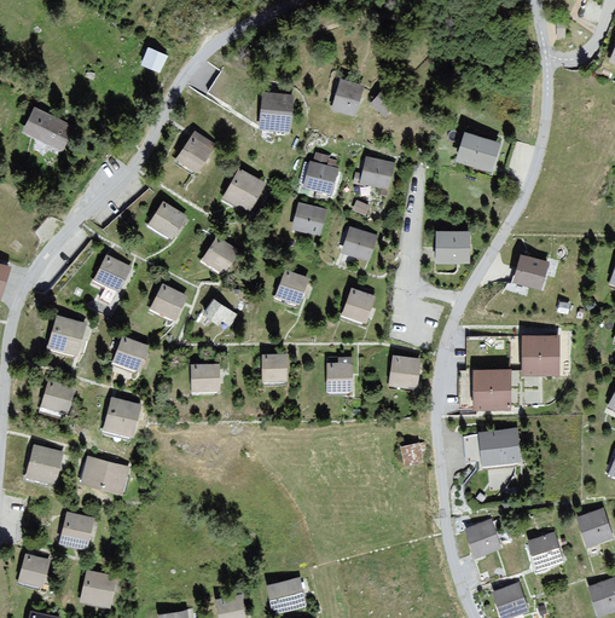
[(169,55),(148,46),(140,64),(161,74),(169,55)]
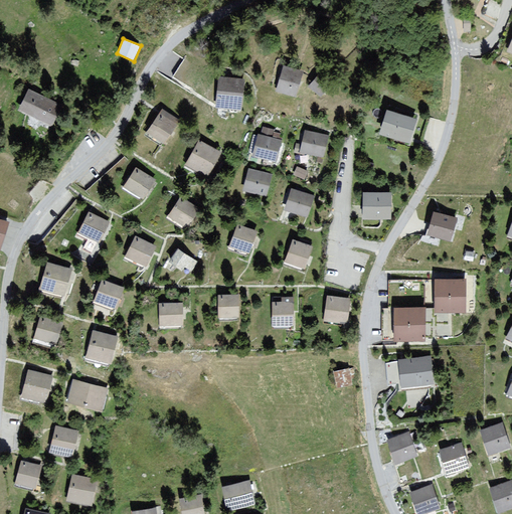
[(304,71),(281,66),(276,91),(300,96),(304,71)]
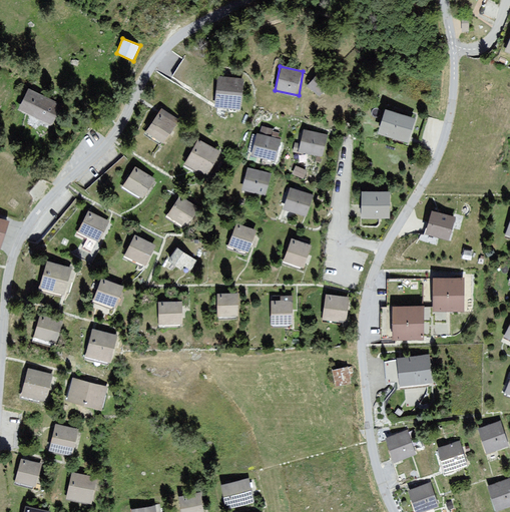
[(245,79),(217,77),(215,108),(244,109),(245,79)]
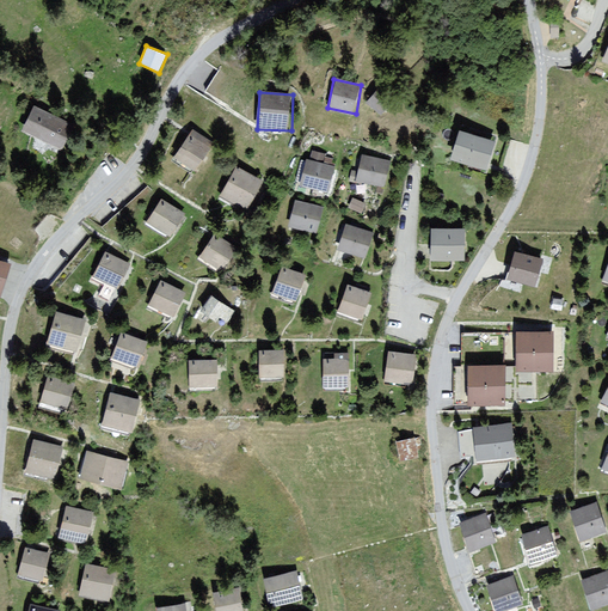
[(75,123),(35,105),(23,130),(63,150),(75,123)]
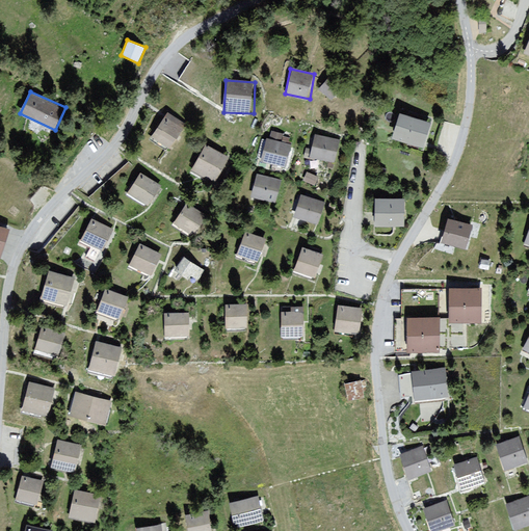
[(429,122),(397,112),(390,137),(423,147),(429,122)]
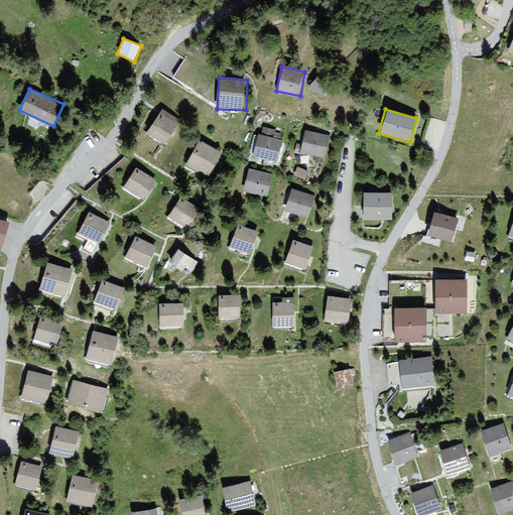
[(178,126),(159,114),(147,134),(167,145),(178,126)]
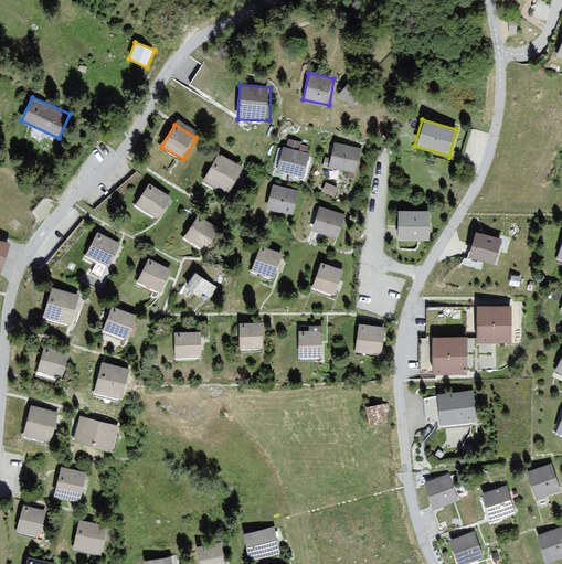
[(363,148),(336,142),(331,167),(359,171),(363,148)]
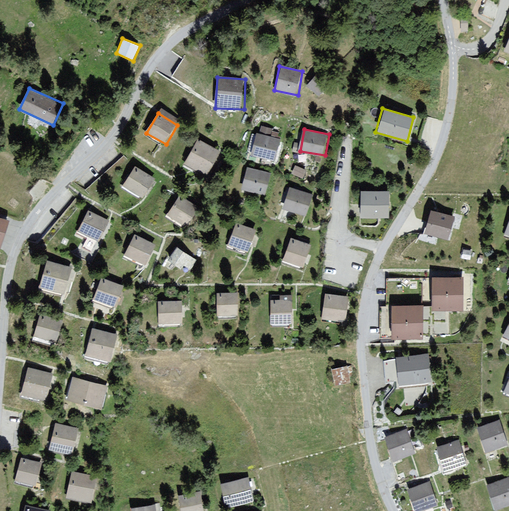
[(283,140),(256,135),(252,154),(279,159),(283,140)]
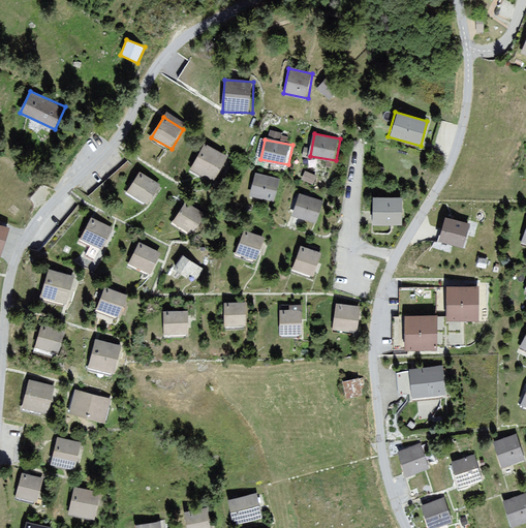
[(227,154),(206,145),(194,169),(217,180),(227,154)]
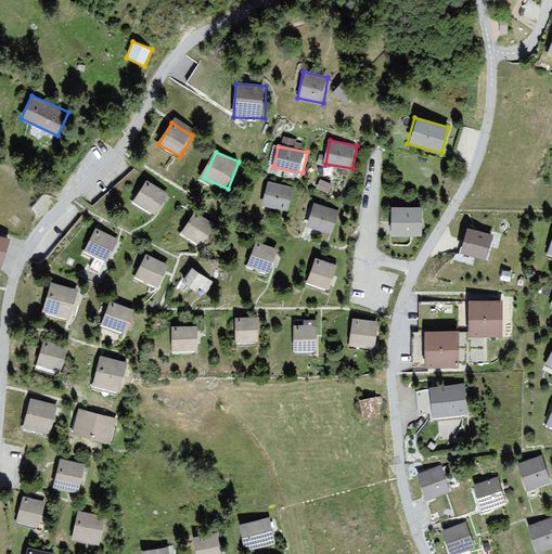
[(170,192),(145,181),(137,202),(161,213),(170,192)]
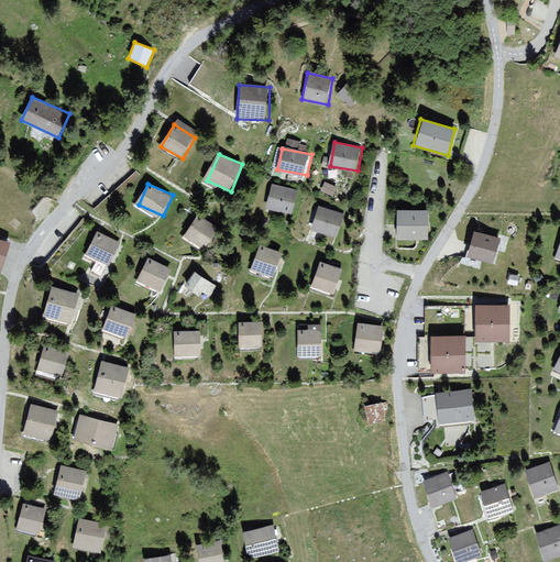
[(300,189),(273,184),(267,207),(296,213),(300,189)]
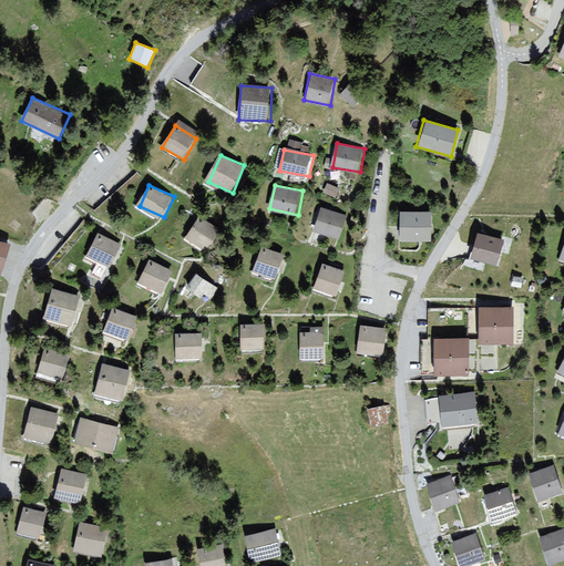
[(348,215),(322,206),(315,230),(341,238),(348,215)]
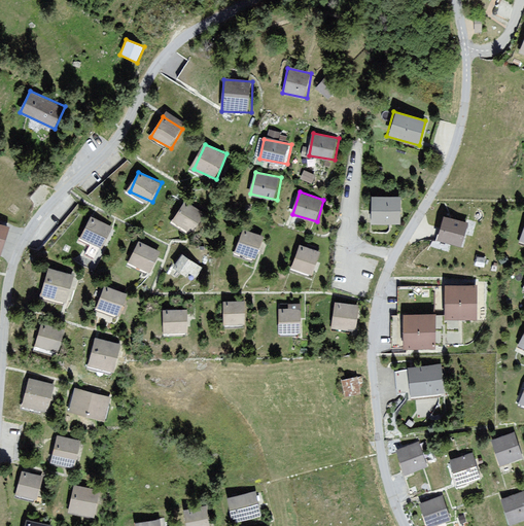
[(399,197),(370,197),(370,224),(399,224),(399,197)]
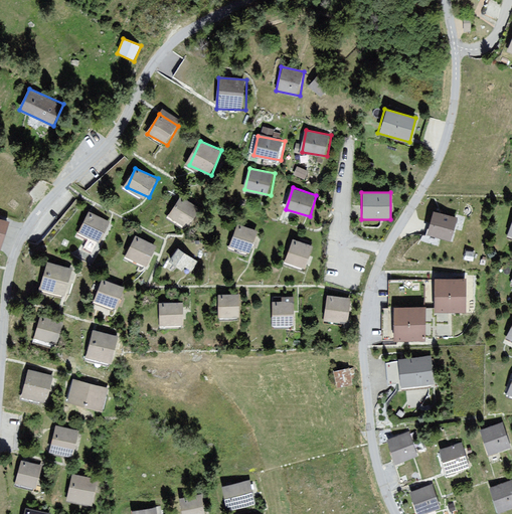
[(202,209),(180,196),(168,216),(190,229),(202,209)]
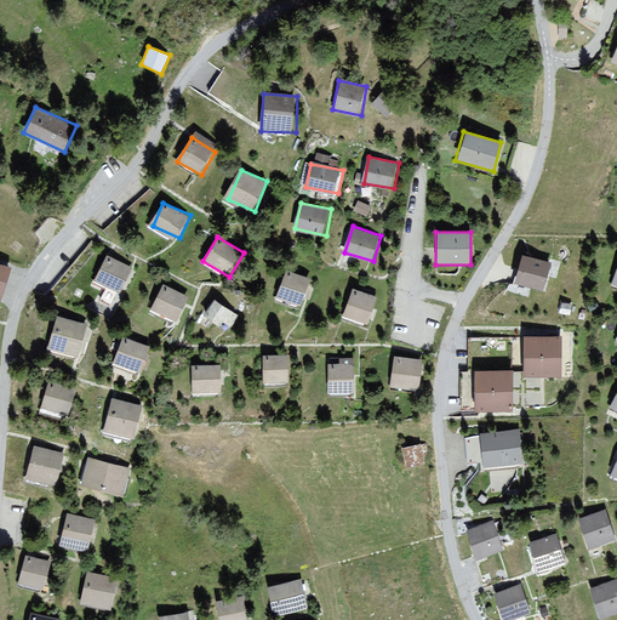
[(554,262),(526,254),(518,280),(546,289),(554,262)]
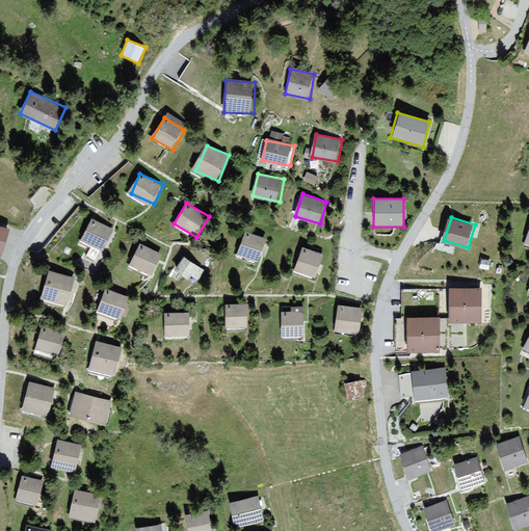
[(115,230),(90,219),(82,239),(107,250),(115,230)]
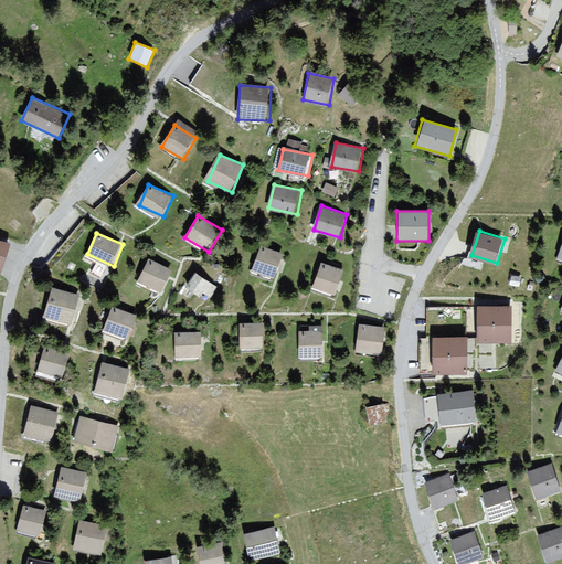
[(284,254),(260,246),(252,270),(276,278),(284,254)]
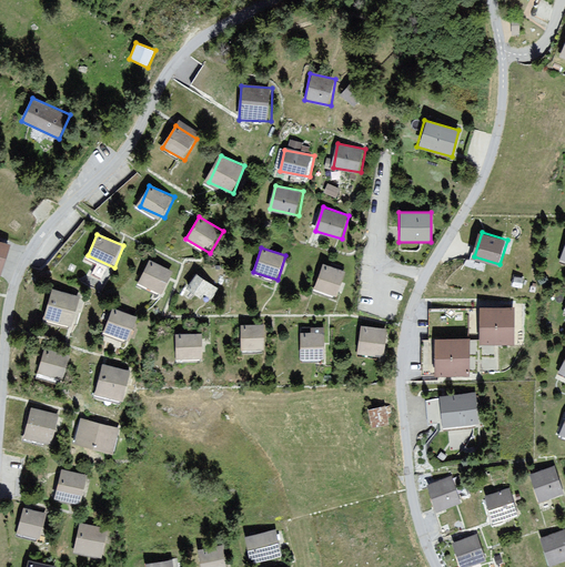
[(172,271),(148,261),(138,284),(163,294),(172,271)]
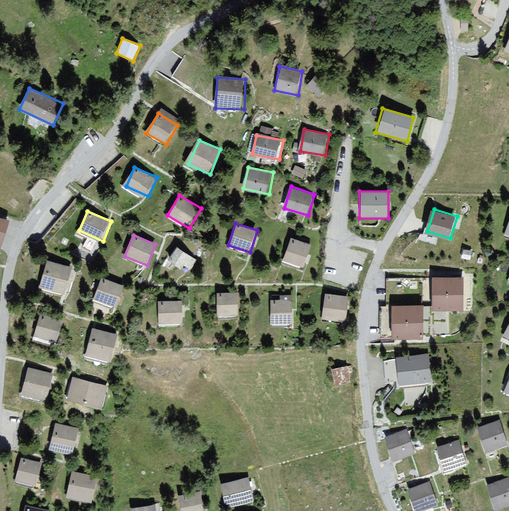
[(311,245),(290,239),(283,261),(304,268),(311,245)]
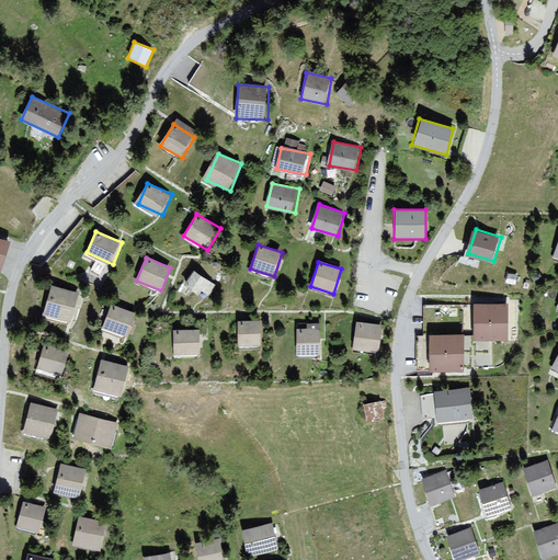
[(207,281),(193,271),(184,285),(198,295),(207,281)]
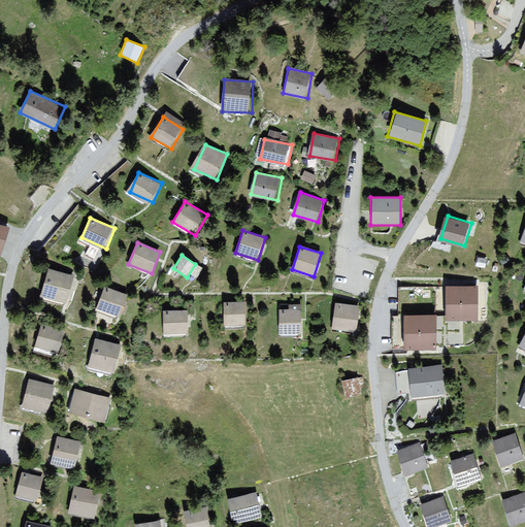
[(74,276),(47,269),(40,296),(67,303),(74,276)]
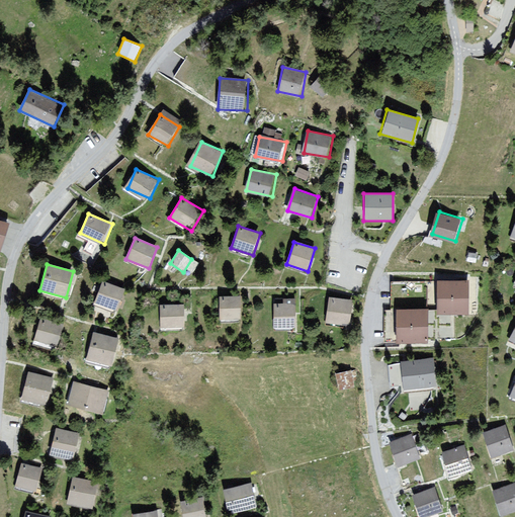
[(123,289),(99,281),(92,304),(116,312),(123,289)]
